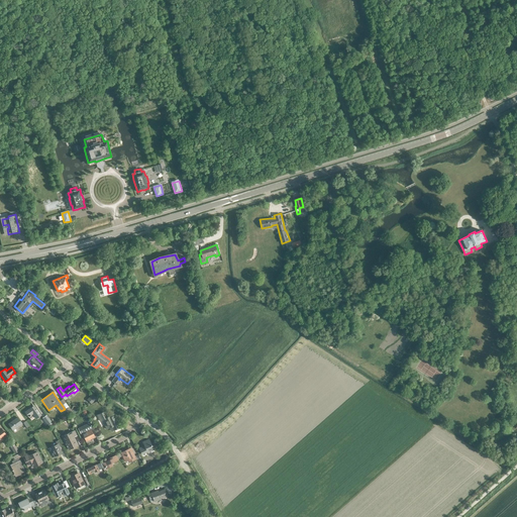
[(93,394),(87,400),(91,404),(97,398),(93,394)]
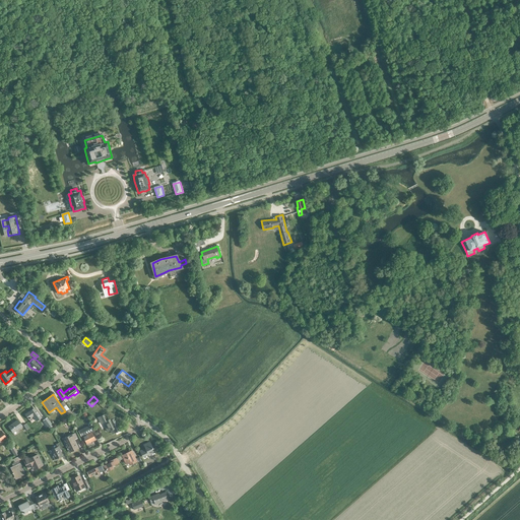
[(67,412),(66,412),(69,417),(73,414),(63,401),(61,403),(64,408),(67,412)]
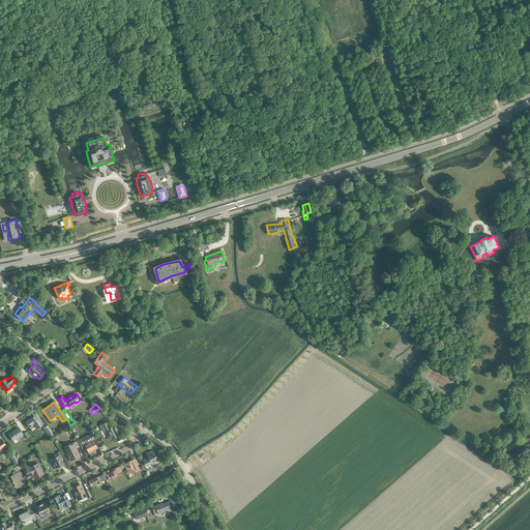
[(37,429),(42,425),(36,418),(35,419),(33,416),(26,422),(29,428),(30,427),(30,428),(31,427),(31,425),(34,424),(37,429)]
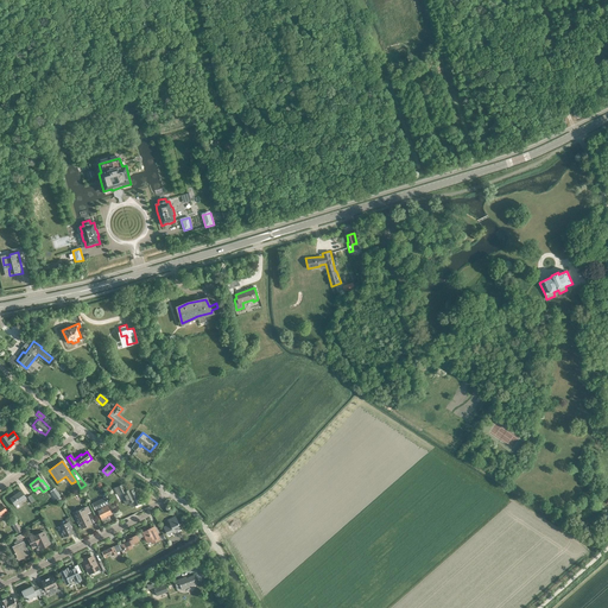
[(125,505),(134,500),(130,491),(125,492),(121,485),(114,488),(116,493),(119,492),(120,494),(122,493),(126,499),(122,500),(125,505)]
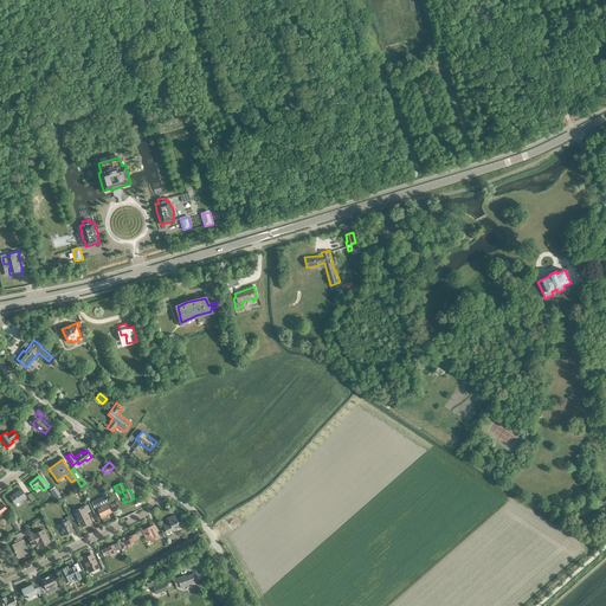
[(14,504),(26,497),(20,489),(10,497),(14,504)]
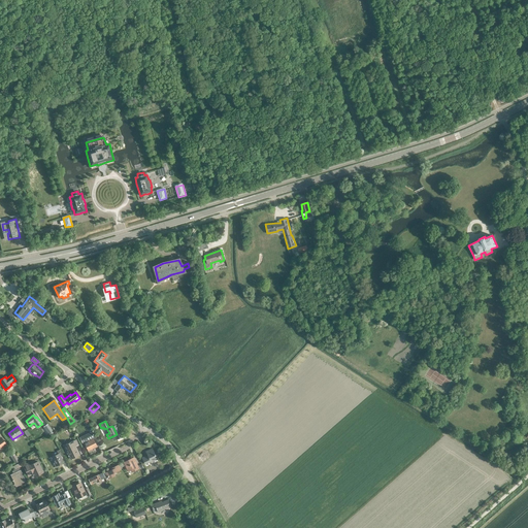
[(91,432),(79,438),(83,443),(84,442),(85,443),(84,443),(88,451),(97,447),(93,439),(92,438),(93,438),(96,436),(93,431),(91,432)]
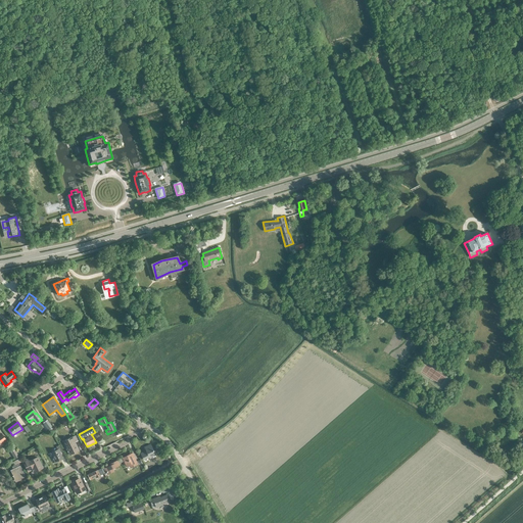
[(76,435),(64,440),(67,445),(64,446),(68,454),(69,456),(76,453),(79,450),(75,442),(79,440),(76,435)]
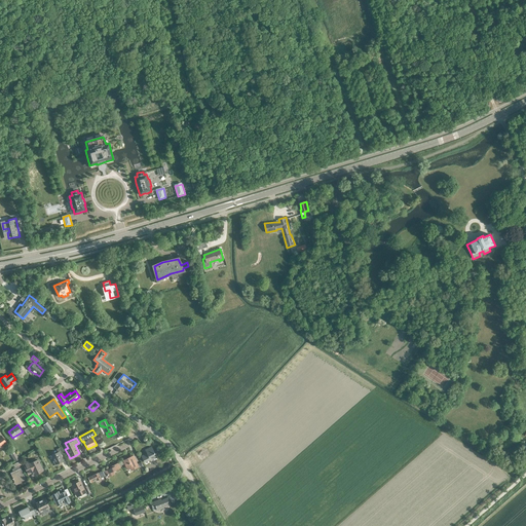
[(144,462),(156,457),(151,447),(145,450),(147,453),(141,456),(144,462)]
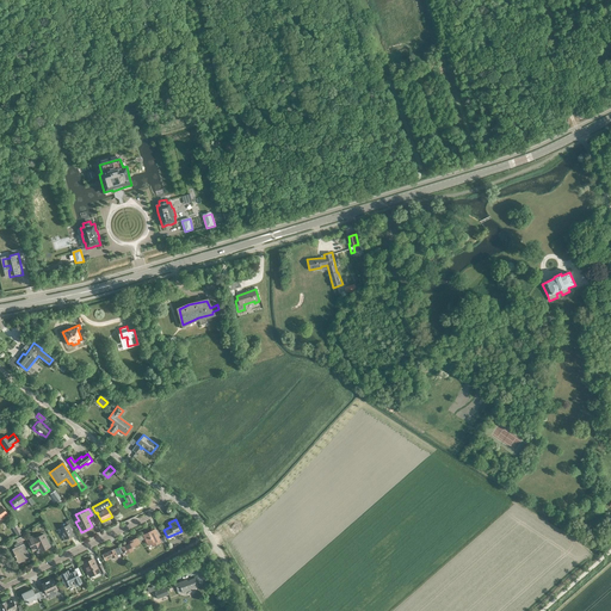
[(69,529),(73,528),(69,520),(66,523),(67,525),(60,529),(65,539),(73,536),(69,529)]
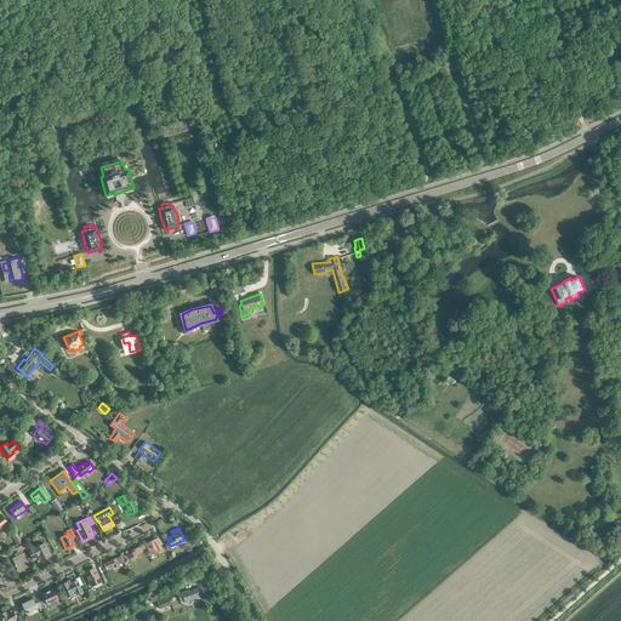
[(18,546),(22,542),(17,534),(12,536),(18,546)]
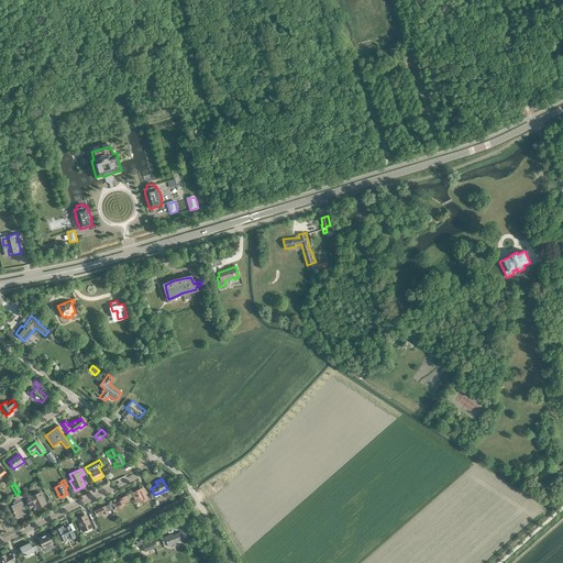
[(143,503),(147,499),(142,488),(132,493),(136,501),(142,499),(143,503)]
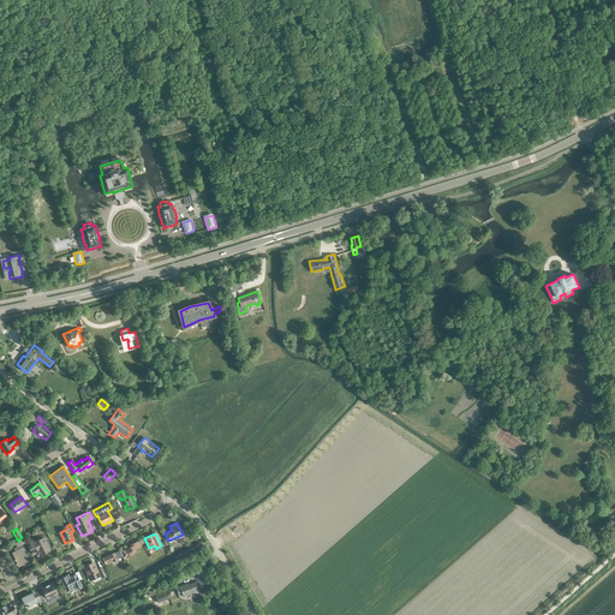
[(40,556),(51,550),(43,538),(34,543),(33,539),(27,543),(33,555),(37,553),(40,556)]
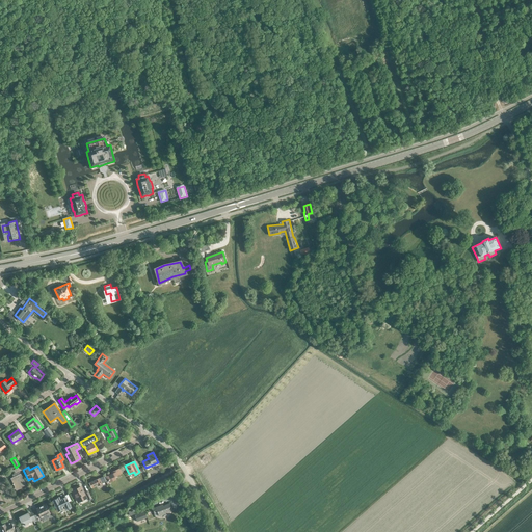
[(107,476),(104,477),(105,481),(108,479),(109,482),(115,479),(114,477),(122,473),(118,469),(111,472),(112,474),(107,476)]
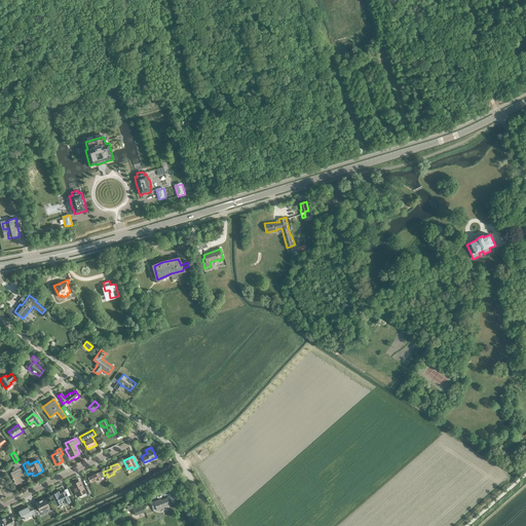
[(20,482),(25,480),(20,468),(10,473),(15,483),(19,481),(20,482)]
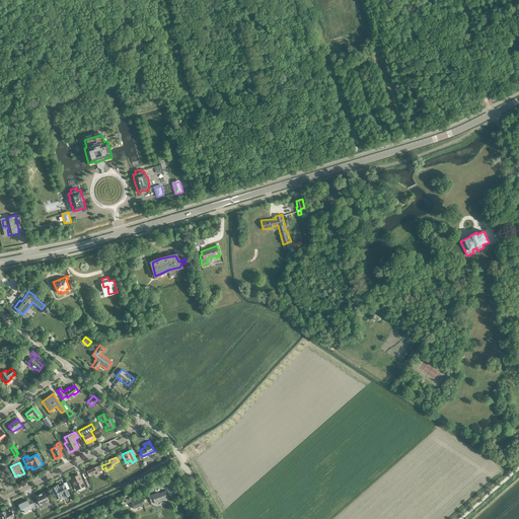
[(99,472),(98,472),(102,470),(100,465),(96,467),(96,466),(86,471),(89,475),(94,473),(95,474),(99,472)]
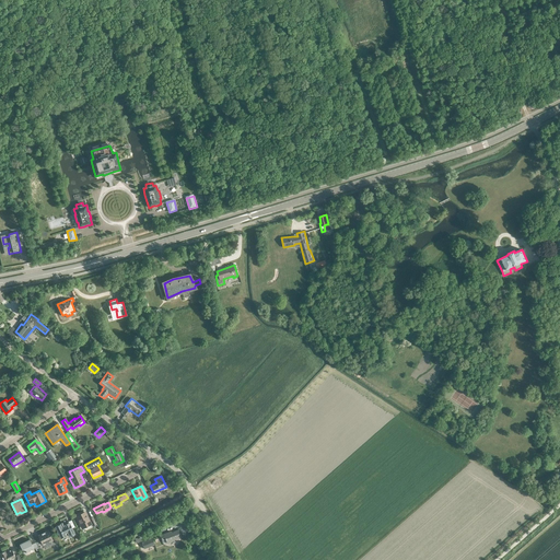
[(84,513),(77,516),(82,527),(92,523),(90,518),(93,517),(91,514),(86,516),(84,513)]
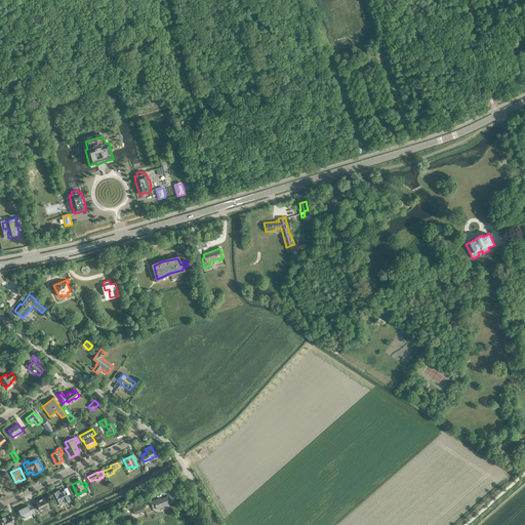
[(54,499),(51,501),(54,508),(57,507),(56,505),(57,505),(61,502),(62,501),(64,500),(66,503),(70,500),(65,490),(61,492),(61,494),(58,495),(56,492),(51,494),(54,499)]
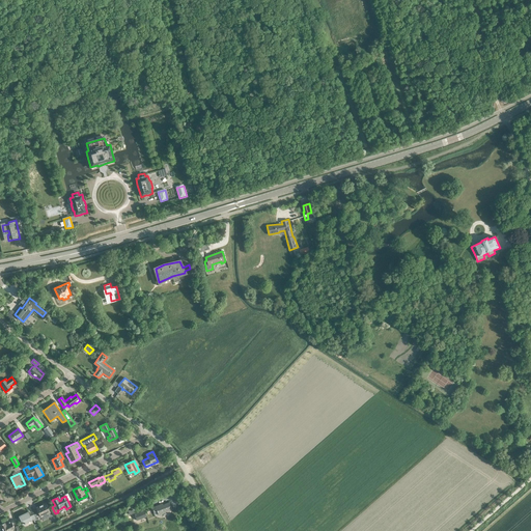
[(38,512),(34,514),(37,521),(42,519),(40,518),(50,512),(46,503),(36,507),(38,512)]
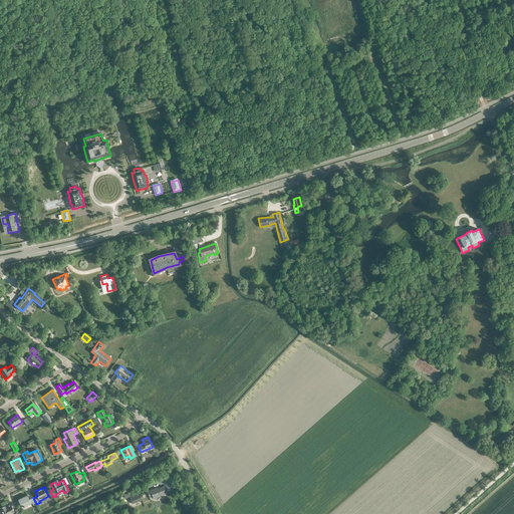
[(157,497),(167,493),(164,487),(156,490),(155,489),(147,492),(149,497),(152,495),(154,499),(157,498),(157,497)]
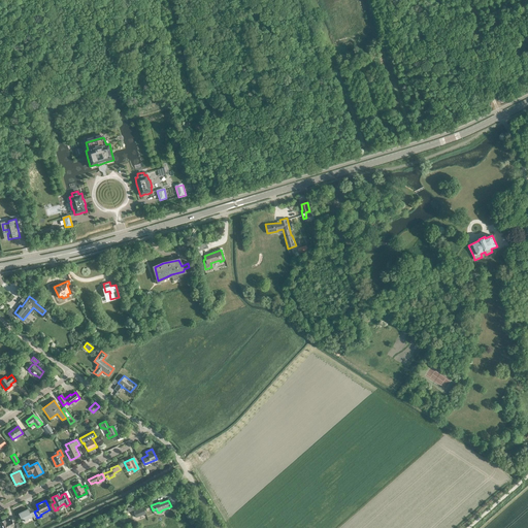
[(37,518),(34,512),(30,514),(28,508),(19,514),(23,522),(33,517),(34,519),(37,518)]
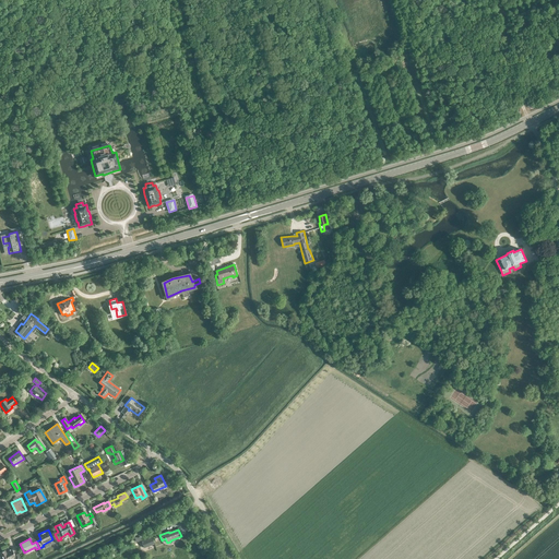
[(154,544),(152,538),(142,542),(144,548),(154,544)]
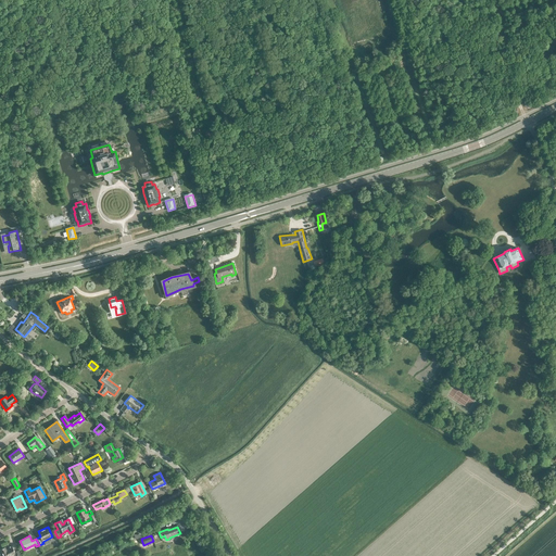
[(9,555),(15,553),(12,546),(8,548),(5,550),(4,547),(0,550),(0,555),(2,555),(9,555)]
